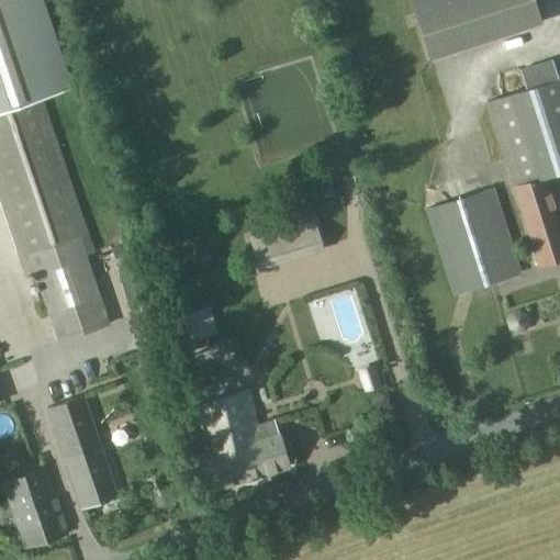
[(0,0),(0,194),(28,277),(35,275),(59,344),(110,326),(87,257),(96,255),(43,100),(69,91),(38,0),(0,0)]
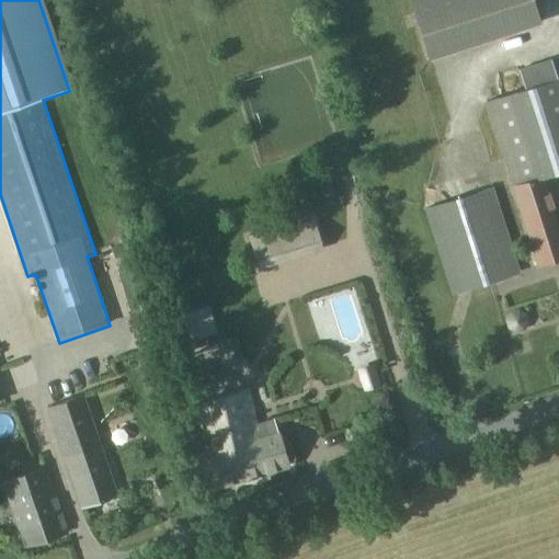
[(412,0),(432,60),(542,24),(534,0),(412,0)]
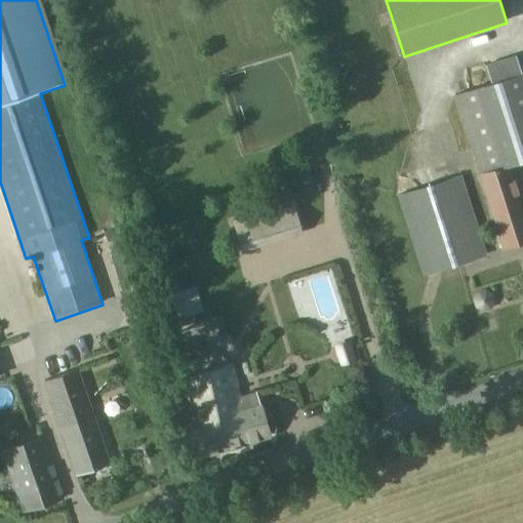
[(522,216),(508,166),(522,161),(522,72),(518,57),(487,67),(492,84),(456,95),(505,249),(522,243),(522,216)]
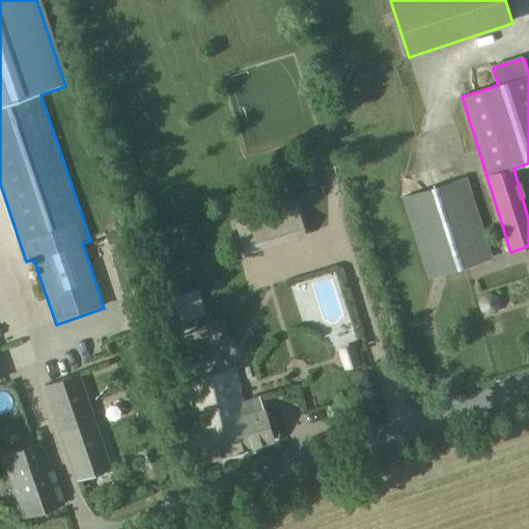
[(430,279),(493,259),(467,181),(405,200),(430,279)]
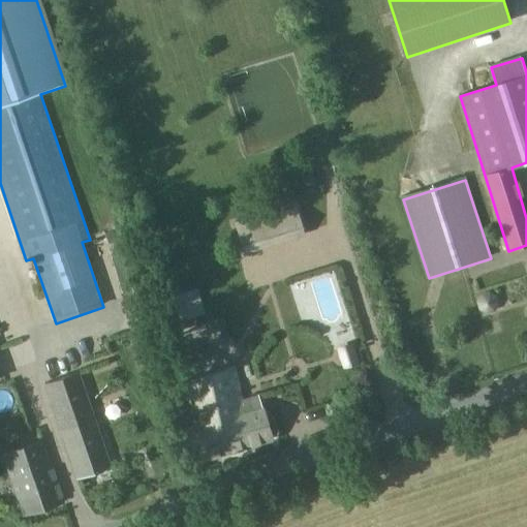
[(237,225),(246,256),(307,238),(298,208),(237,225)]
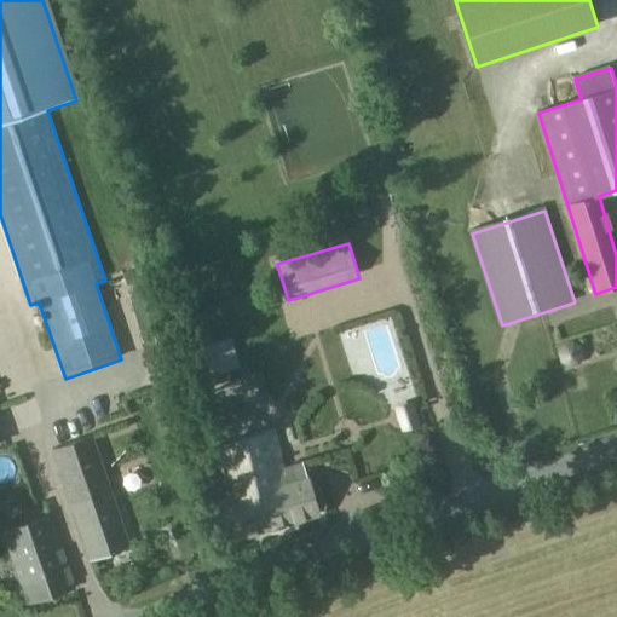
[(396,409),(403,434),(424,428),(415,403),(396,409)]
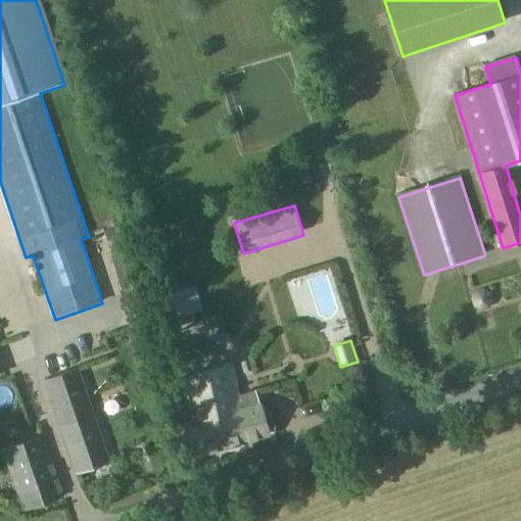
[(256,393),(240,398),(233,365),(185,379),(195,426),(188,428),(197,458),(269,436),(256,393)]
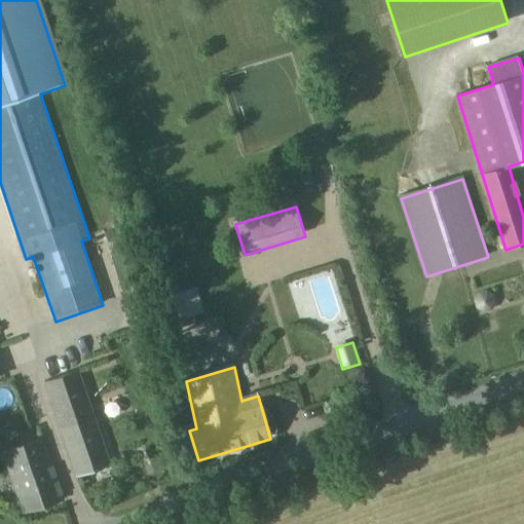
[(79,478),(112,465),(79,372),(46,383),(79,478)]
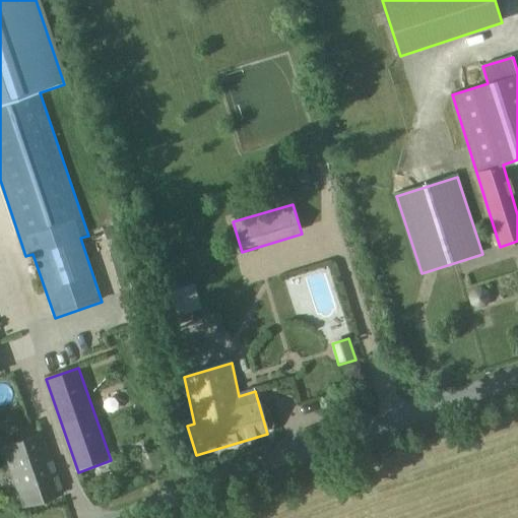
[(44,435),(4,448),(18,491),(24,508),(64,495),(44,435)]
